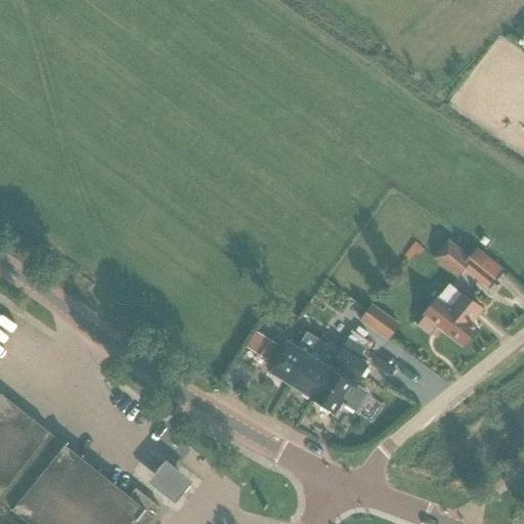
[(477,250),(471,258),(447,239),(432,258),(456,277),(464,268),(488,289),(503,271),(477,250)]
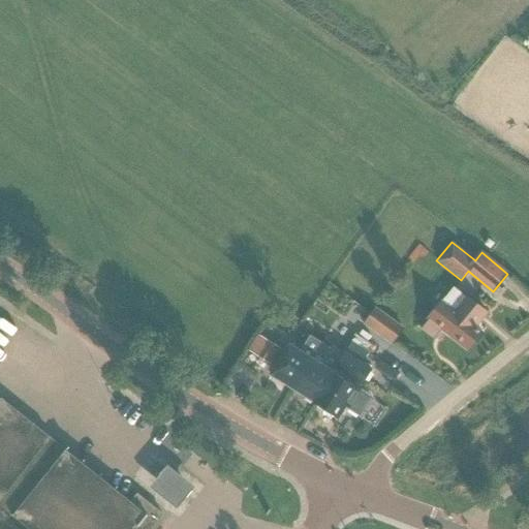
[(455,286),(428,319),(421,329),(434,339),(440,330),(467,350),(481,334),(474,328),(487,313),(455,286)]
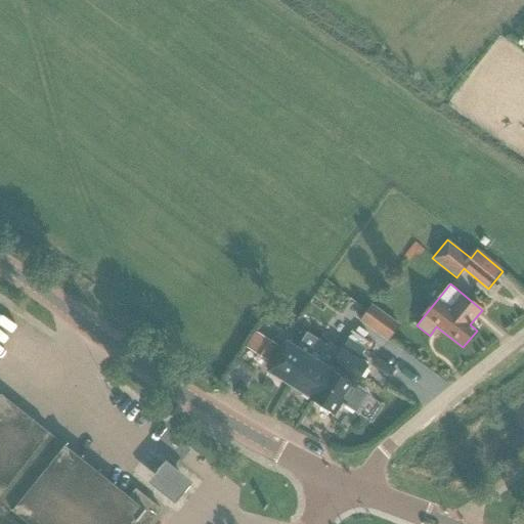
[(388,341),(399,325),(370,305),(360,320),(388,341)]
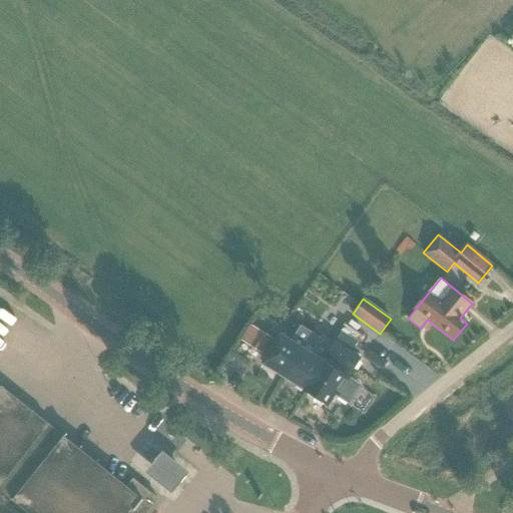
[(286,376),(313,333),(301,325),(291,342),(281,336),(264,362),(267,364),(268,367),(273,371),(277,370),(286,376)]
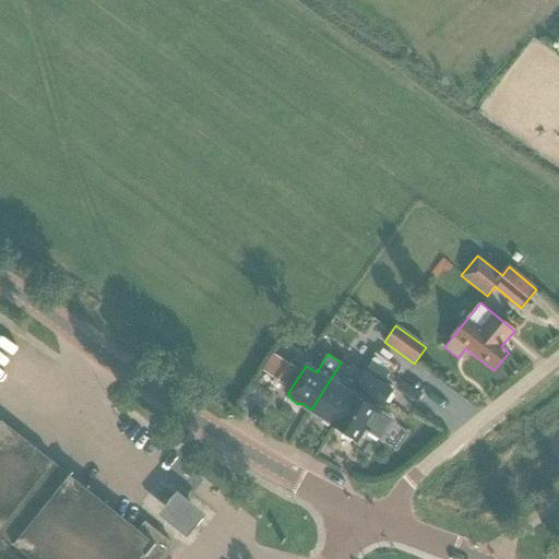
[(295,368),(280,358),(270,375),(285,383),(295,368)]
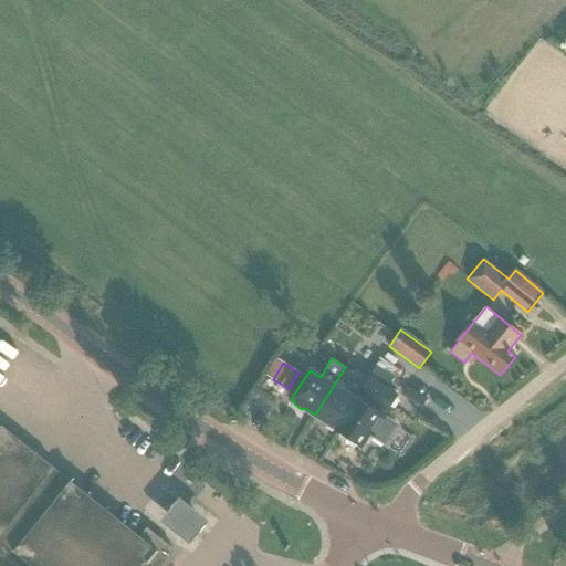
[(376,366),(339,429),(337,432),(360,448),(370,435),(385,443),(396,425),(385,417),(368,406),(371,402),(387,412),(398,396),(387,389),(394,377),(376,366)]
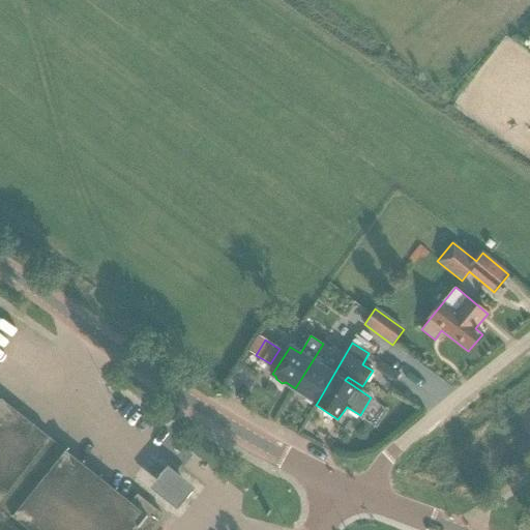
[(331,349),(323,344),(295,388),(305,394),(305,398),(316,404),(346,353),(333,346),(331,349)]
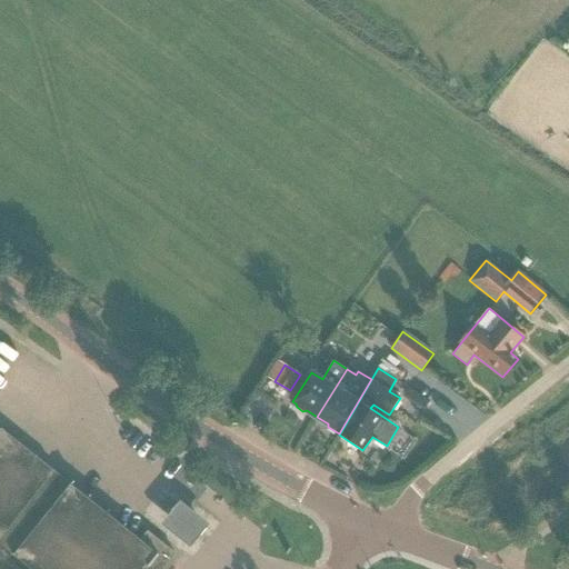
[(163,568),(176,555),(147,531),(140,540),(1,428),(0,429),(0,543),(31,568),(163,568)]
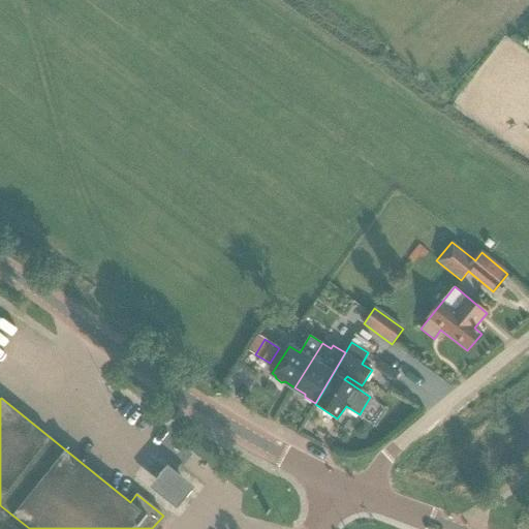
[(169,463),(152,485),(182,508),(199,486),(169,463)]
